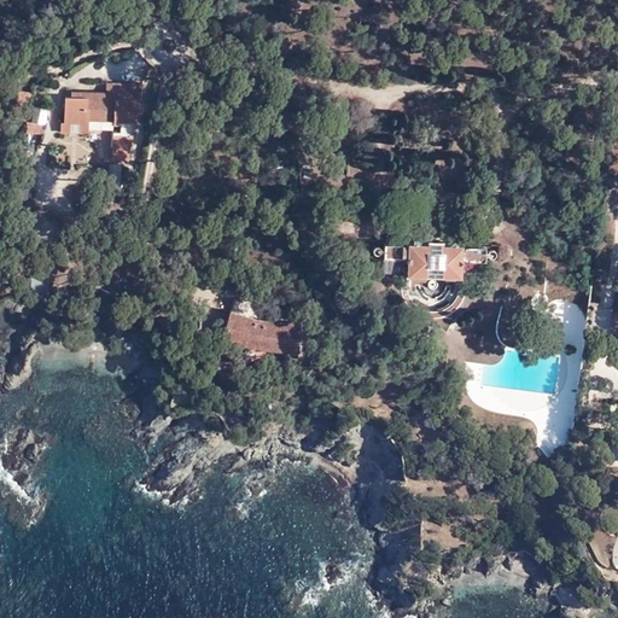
[(121,133),(132,133),(138,99),(122,99),(122,83),(105,83),(105,94),(76,93),(76,98),(69,98),(64,98),(63,124),(86,124),(87,121),(112,121),(118,121),(118,126),(118,130),(120,130),(121,133)]
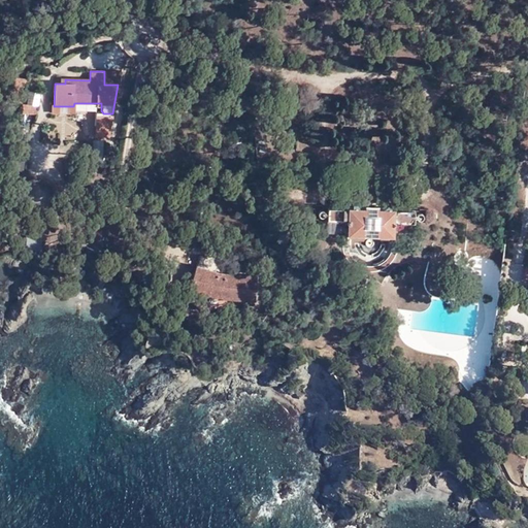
[(104,85),(118,85),(120,72),(104,71),(104,85)]
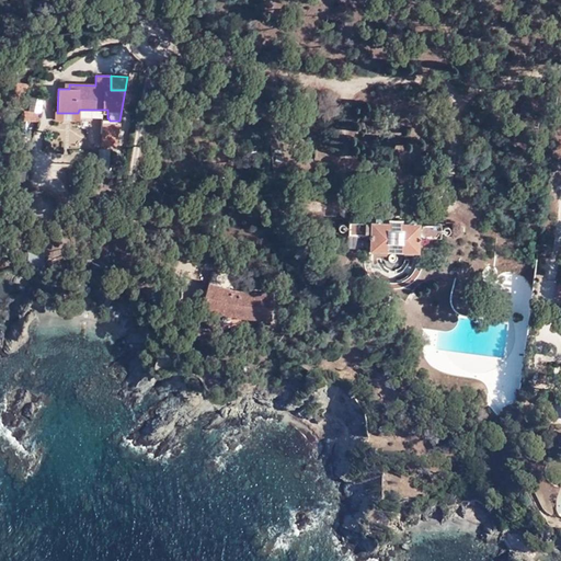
[(21,119),(37,119),(37,113),(37,110),(21,110),(21,119)]
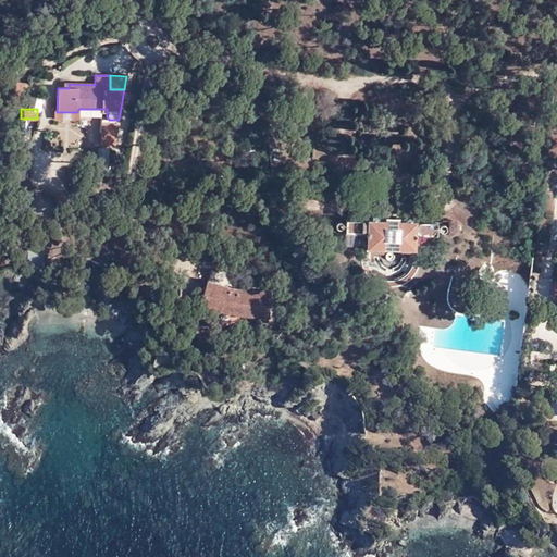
[(116,133),(119,120),(109,120),(100,120),(100,133),(116,133)]
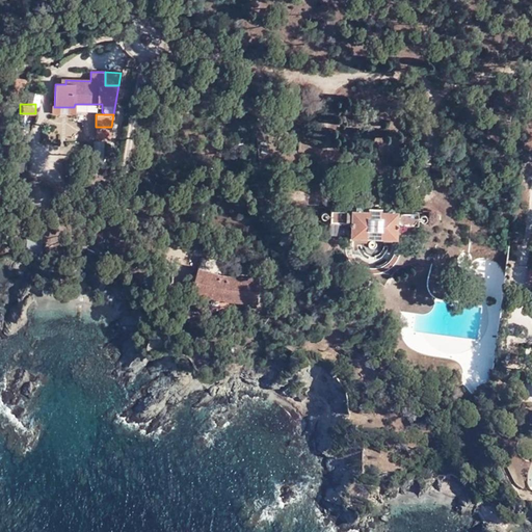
[(110,137),(111,127),(96,127),(96,137),(110,137)]
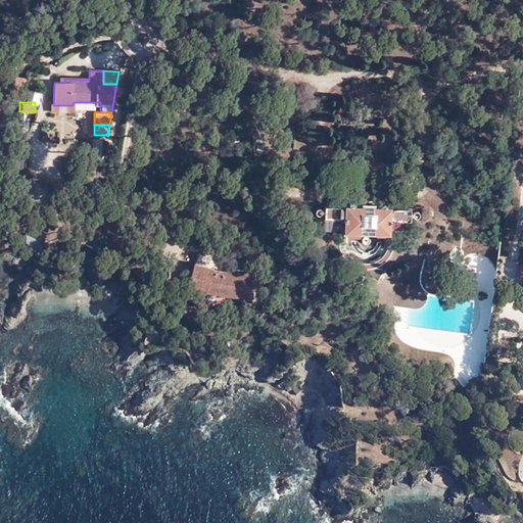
[(294,141),(286,139),(284,150),(292,151),(294,141)]
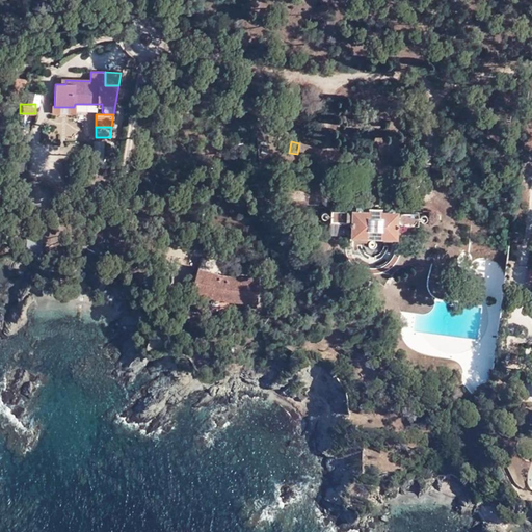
[(104,144),(95,143),(94,164),(103,164),(104,144)]
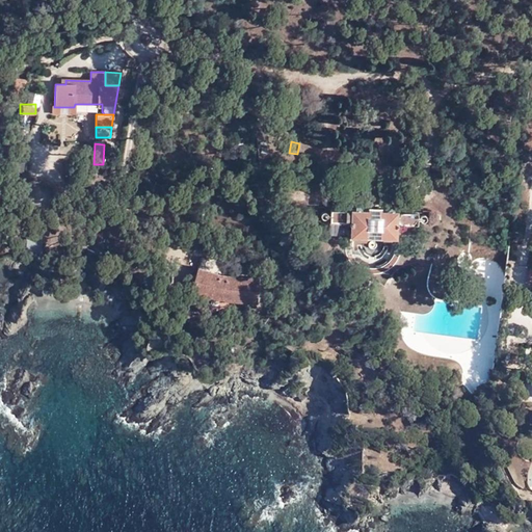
[(369,210),(350,210),(350,211),(330,210),(329,222),(350,222),(350,237),(368,237),(369,210)]
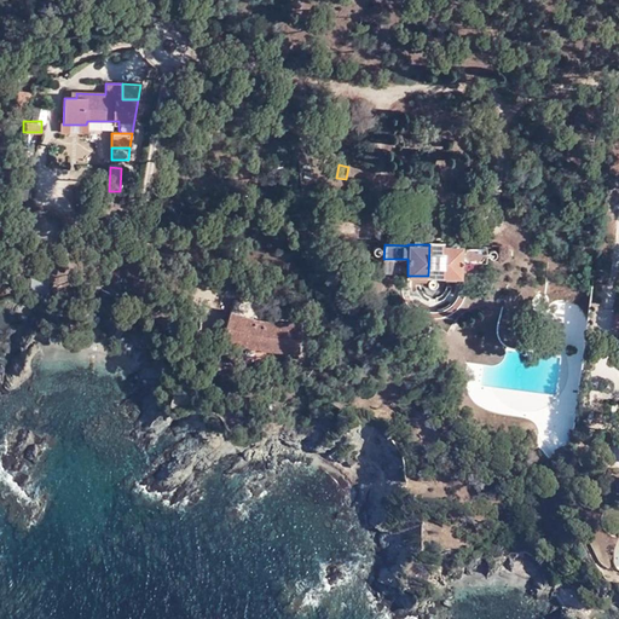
[(461,246),(440,244),(438,277),(460,277),(461,260),(484,261),(485,247),(461,247),(461,246)]
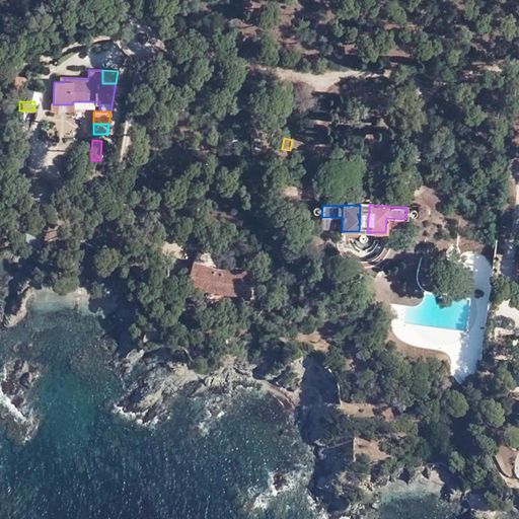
[(253,271),(226,268),(216,266),(194,258),(188,281),(208,289),(232,295),(251,295),(253,271)]
